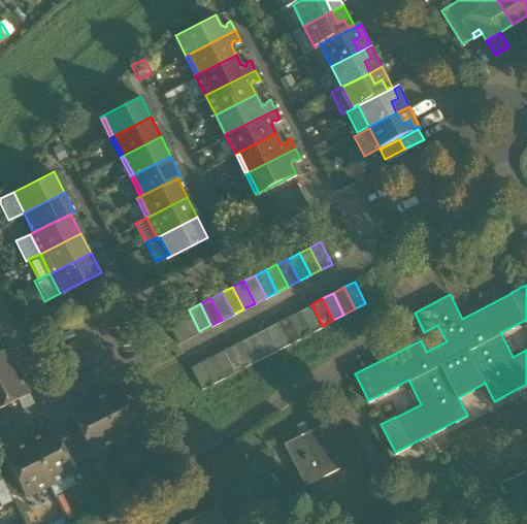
[(300,309),(310,331),(322,326),(311,304),(300,309)]
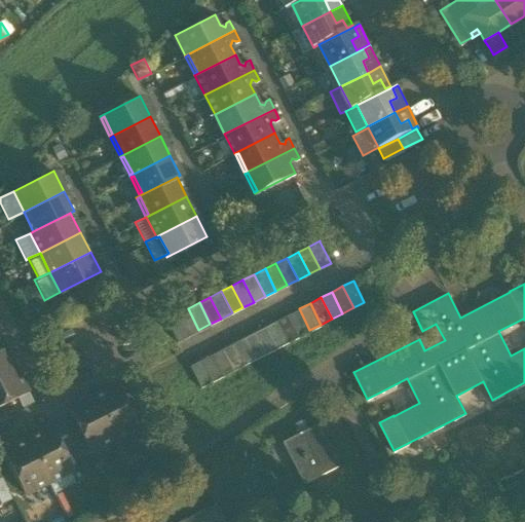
[(188,335),(198,330),(188,308),(177,313),(188,335)]
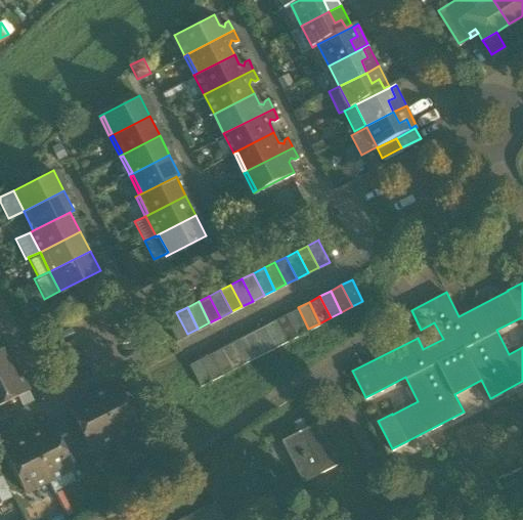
[(298,307),(287,313),(298,335),(308,329),(298,307)]
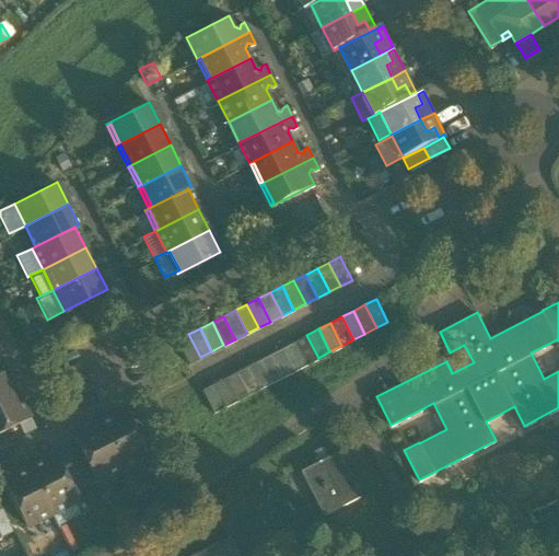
[(188,363),(200,357),(188,334),(176,339),(177,340),(188,363)]
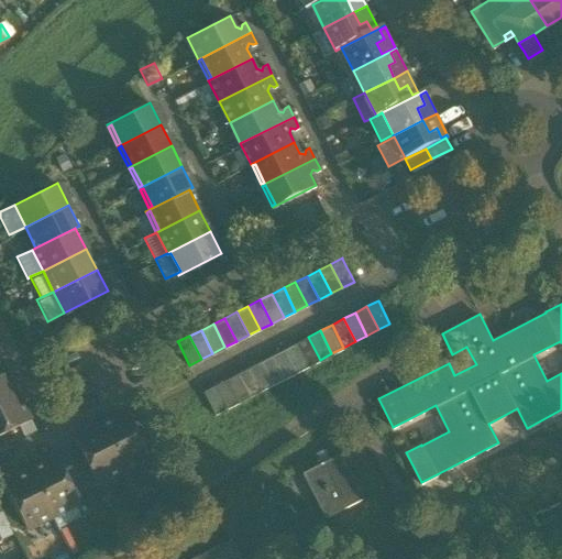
[(308,337),(296,342),(308,365),(320,360),(308,337)]
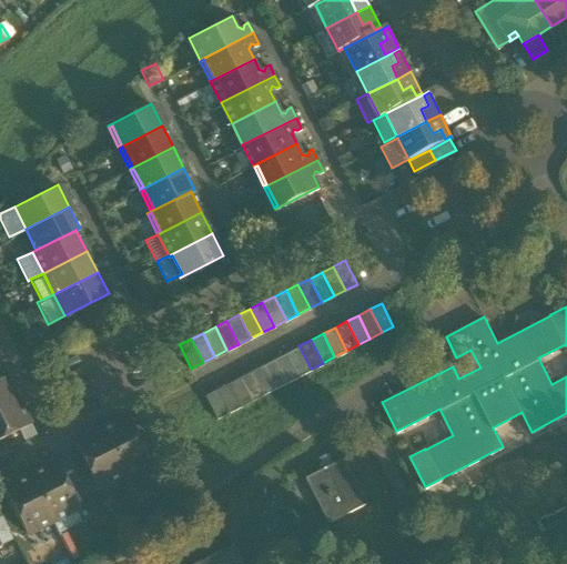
[(299,345),(287,351),(299,374),(311,369),(299,345)]
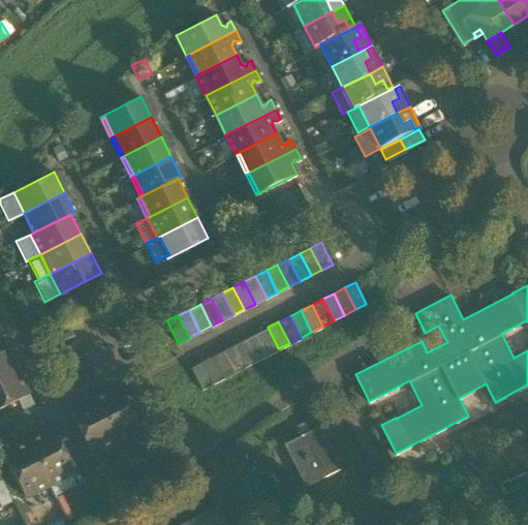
[(268,354),(278,348),(268,327),(256,333),(268,354)]
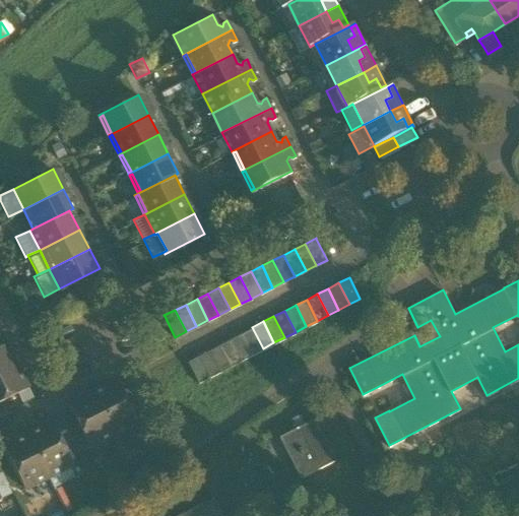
[(252,353),(263,348),(252,327),(241,332),(252,353)]
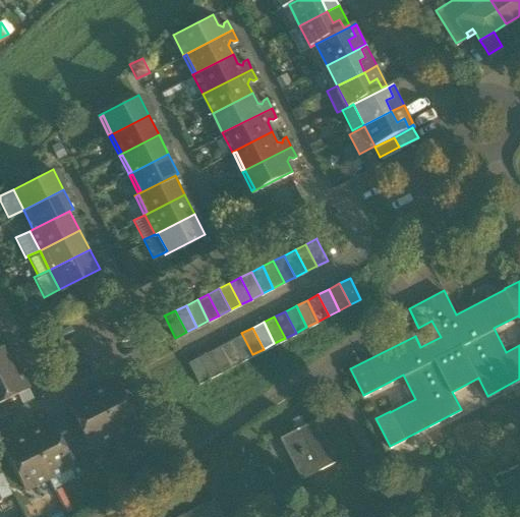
[(241,360),(252,354),(241,333),(230,339),(241,360)]
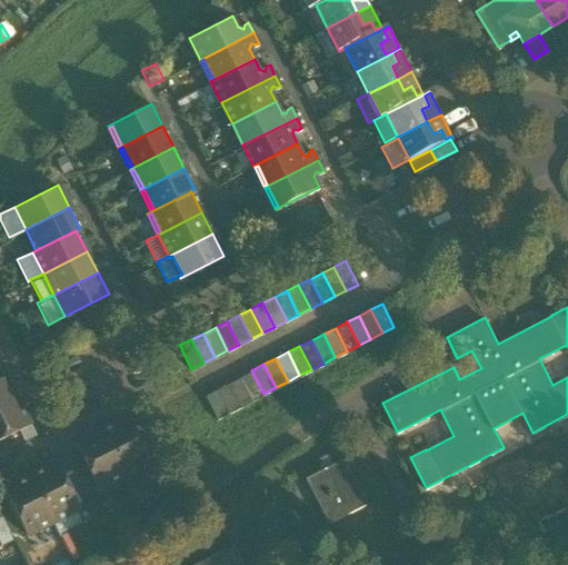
[(252,399),(263,394),(251,370),(240,376),(252,399)]
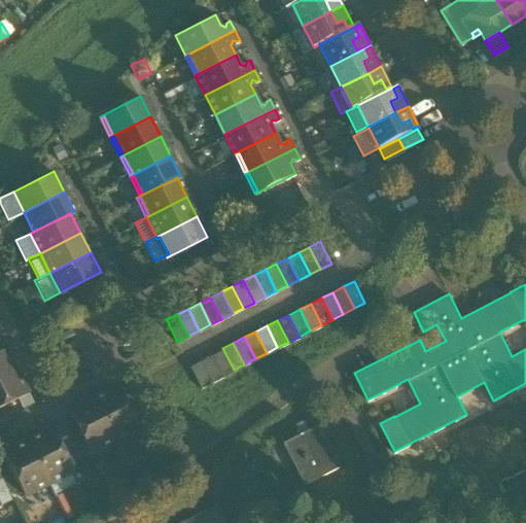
[(0,377),(15,370),(5,348),(0,350),(0,377)]
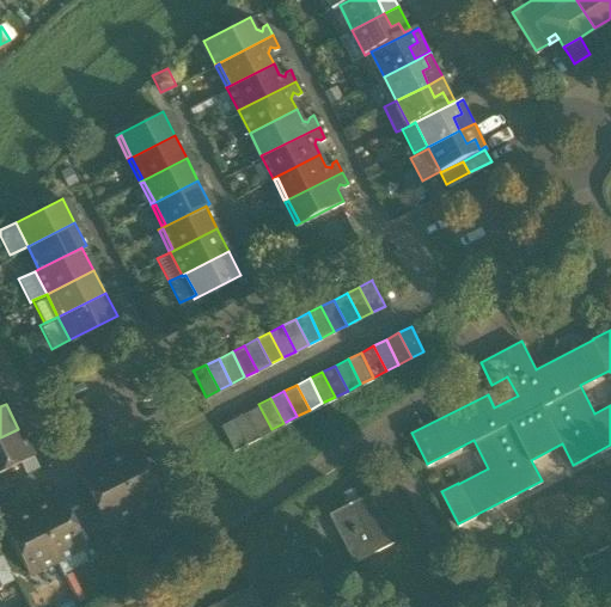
[(258,436),(272,429),(258,404),(245,411),(258,436)]
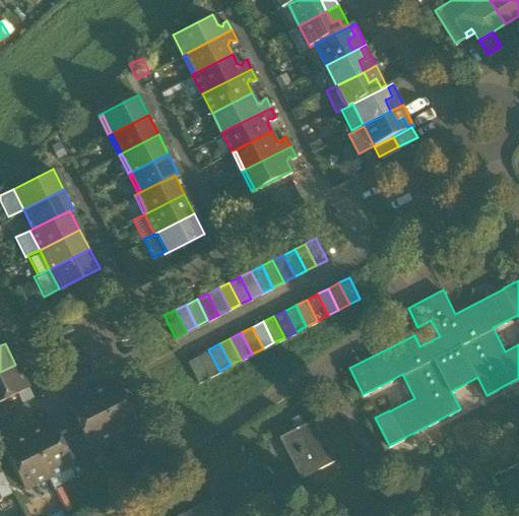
[(208,349),(197,355),(208,376),(219,371),(208,349)]
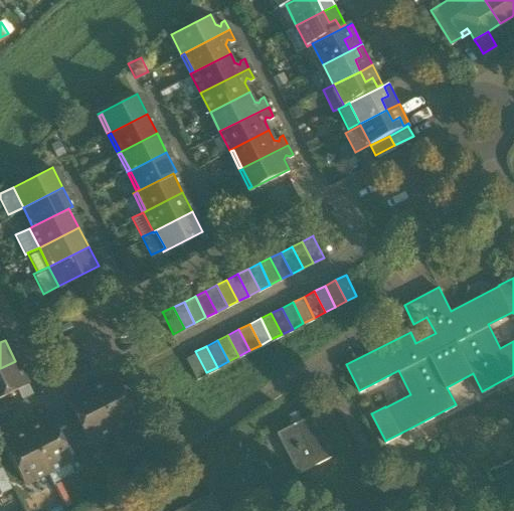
[(196,378),(206,372),(195,351),(185,357),(196,378)]
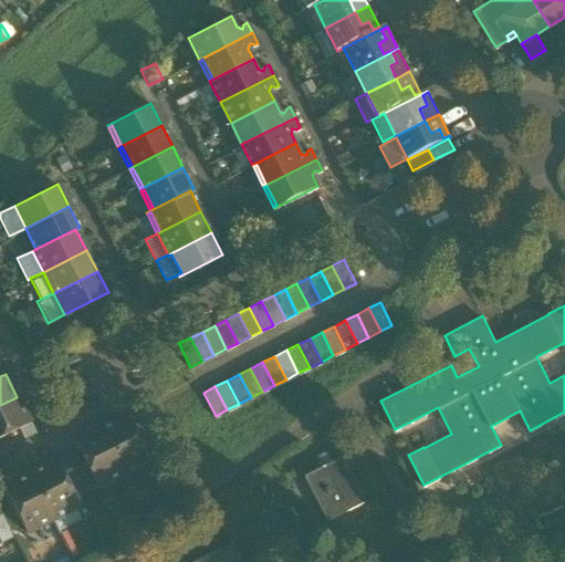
[(0,435),(29,420),(17,397),(0,405),(0,435)]
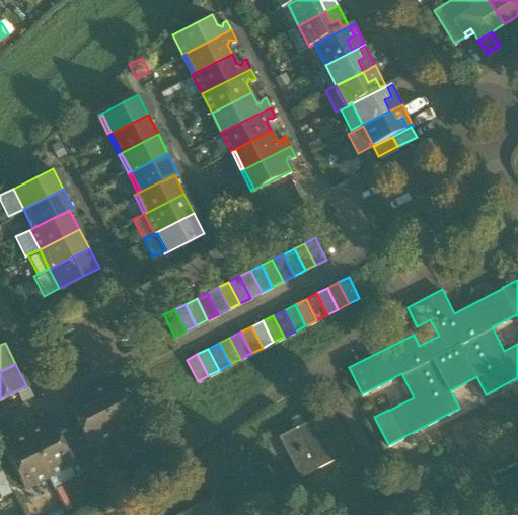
[(115,378),(91,390),(112,432),(136,421),(115,378)]
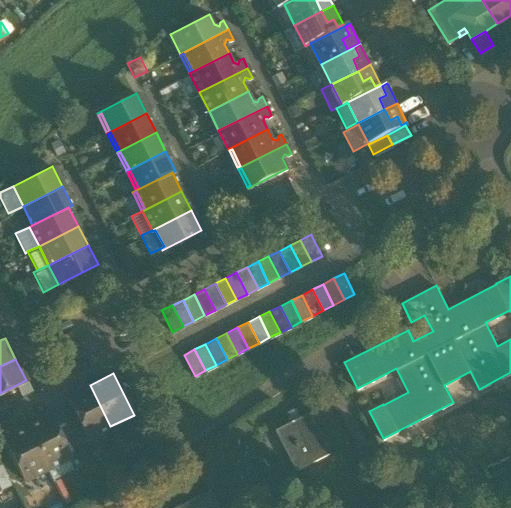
[(87,438),(110,426),(90,385),(66,397),(71,406),(87,438)]
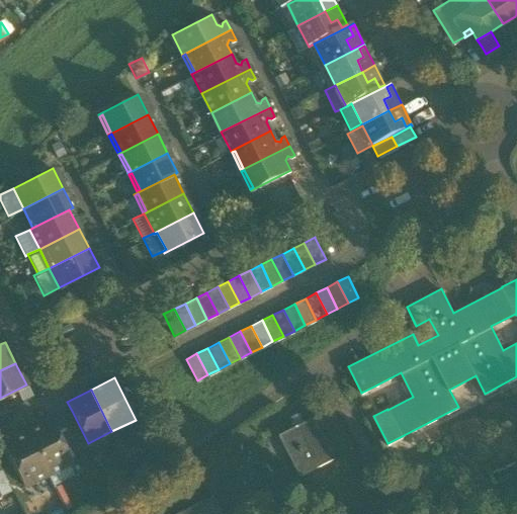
[(72,411),(61,416),(78,449),(88,443),(72,411)]
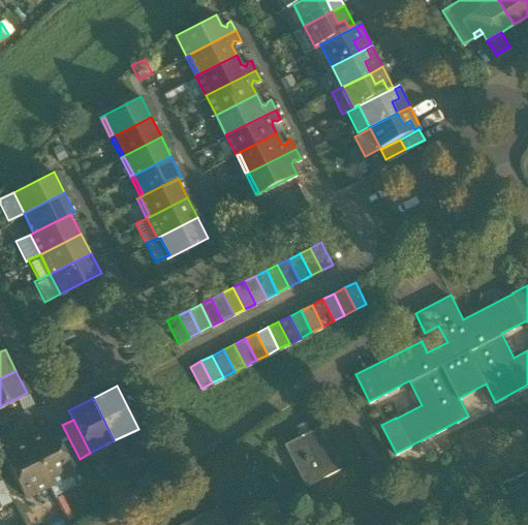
[(83,466),(80,459),(62,425),(61,424),(51,429),(72,471),(83,466)]
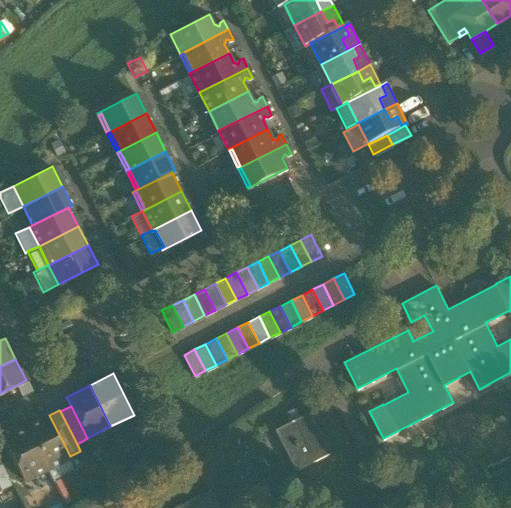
[(277,429),(296,468),(330,452),(310,412),(277,429)]
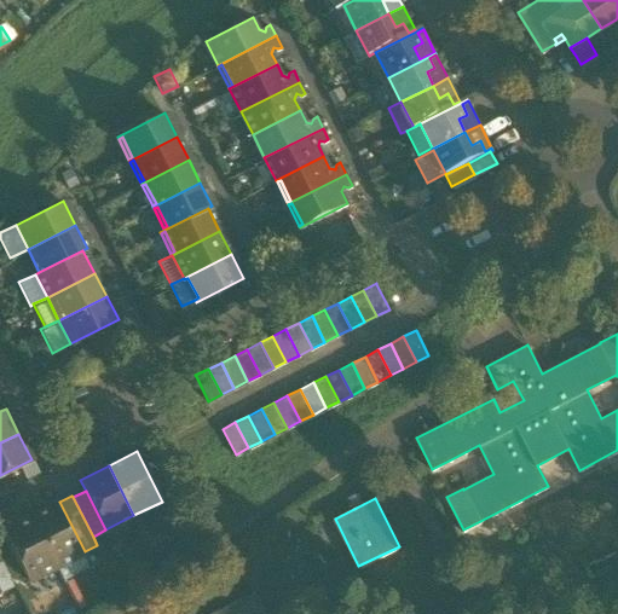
[(59,502),(30,516),(56,566),(62,577),(86,565),(80,554),(85,551),(59,502)]
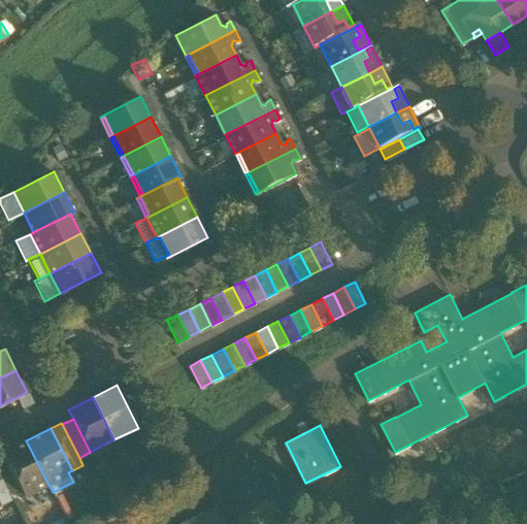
[(24,495),(47,483),(26,440),(2,452),(24,495)]
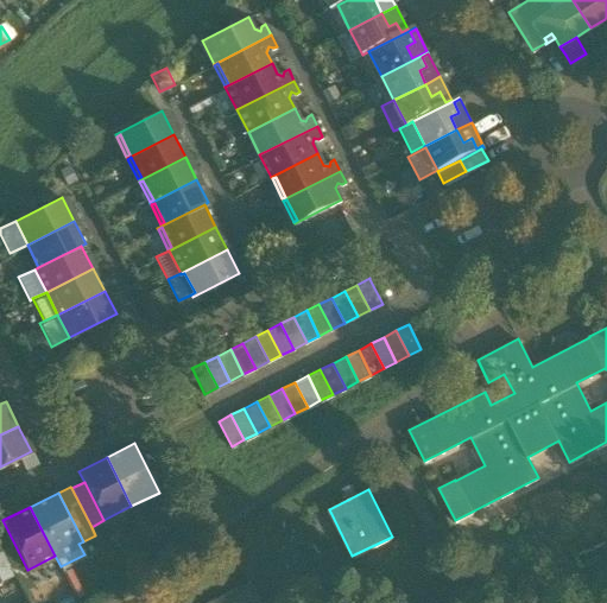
[(0,550),(0,581),(12,573),(0,550)]
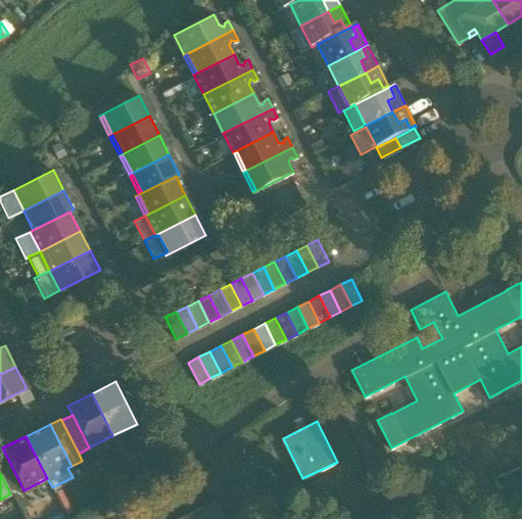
[(224,518),(249,518),(267,511),(265,507),(261,499),(224,517),(224,518)]
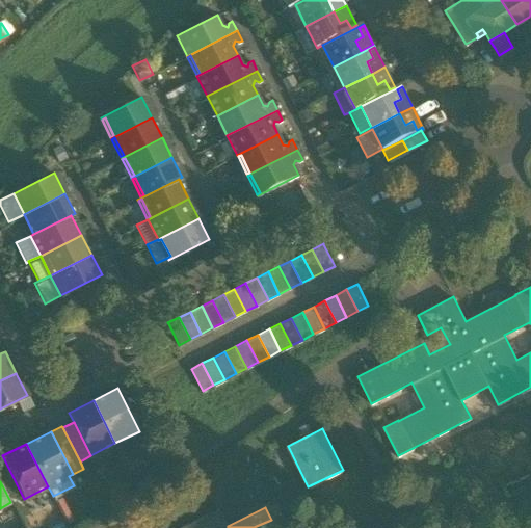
[(186,527),(221,527),(214,513),(186,527)]
